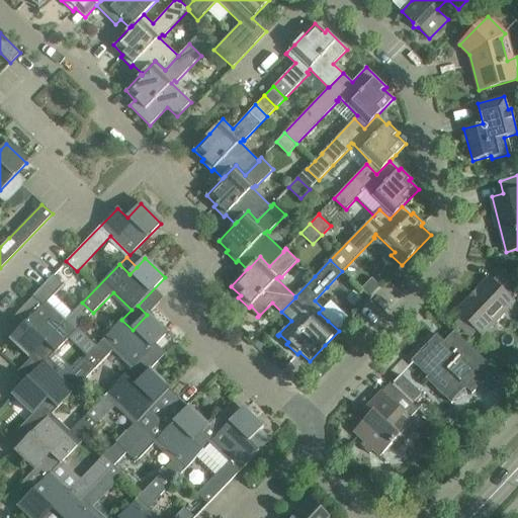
[(462,316),(457,322),(471,336),(478,330),(482,334),(512,301),(509,298),(517,289),(500,273),(492,282),(489,279),(458,312),(462,316)]
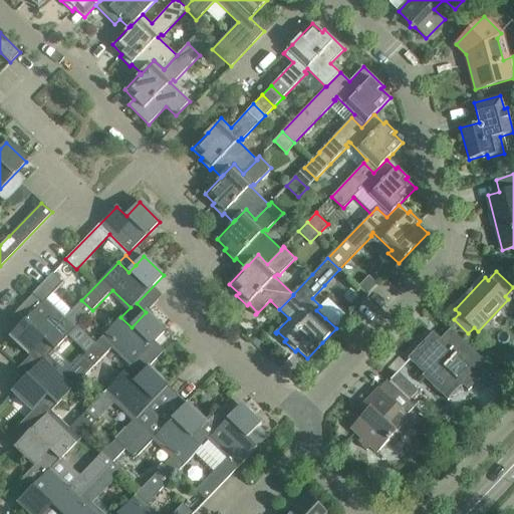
[(32,293),(42,303),(62,282),(53,272),(32,293)]
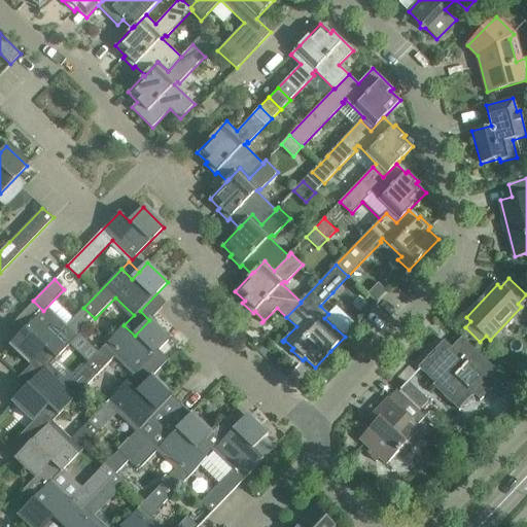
[(367,294),(377,304),(388,291),(379,283),(367,294)]
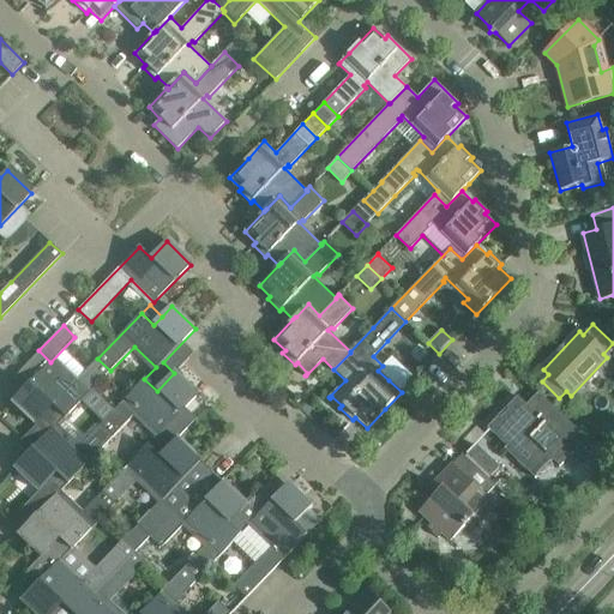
[(36,423),(53,405),(65,417),(110,371),(97,359),(73,384),(50,362),(12,401),(36,423)]
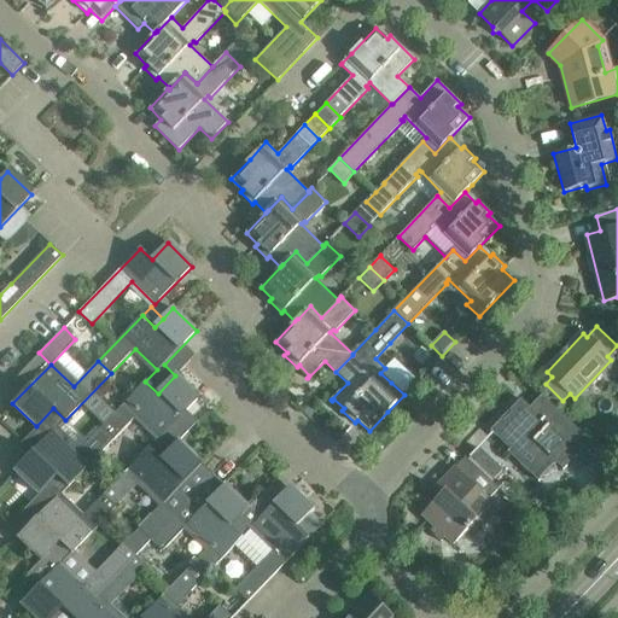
[(145,382),(100,427),(114,439),(138,414),(159,436),(149,448),(161,460),(179,441),(178,441),(167,431),(199,397),(175,374),(175,375),(158,394),(145,382)]
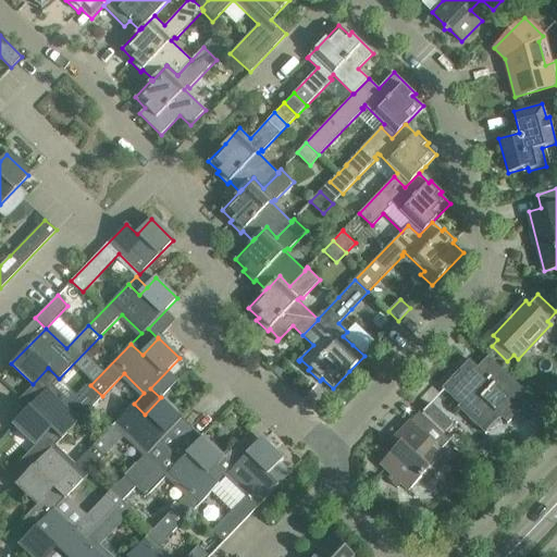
[(469,360),(442,388),(445,391),(455,400),(459,405),(457,407),(458,408),(485,434),(502,417),(508,423),(520,410),(541,430),(552,418),(532,398),(531,397),(487,357),(478,368),(469,360)]
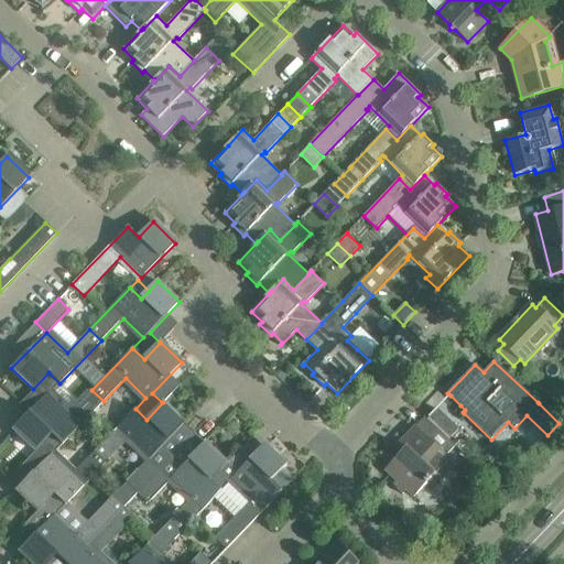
[(14,430),(35,449),(52,433),(63,444),(104,401),(91,390),(69,413),(50,394),(60,383),(49,372),(33,389),(32,391),(42,400),(14,430)]
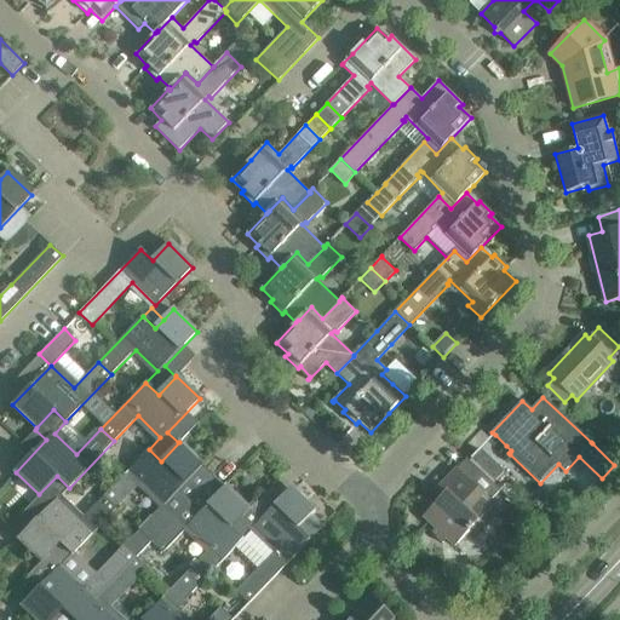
[(120,480),(104,495),(118,507),(137,487),(141,482),(164,504),(159,509),(139,529),(141,530),(125,546),(136,557),(137,558),(153,543),(151,541),(176,516),(165,505),(188,481),(191,476),(202,465),(179,442),(161,461),(149,449),(120,480)]
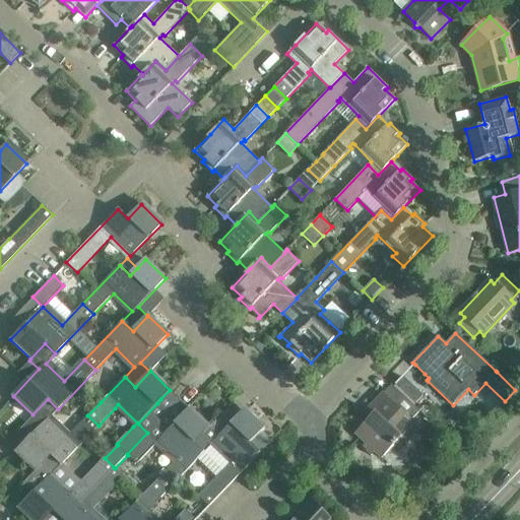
[(410,383),(401,393),(414,405),(416,404),(424,396),(417,391),(413,386),(410,383)]
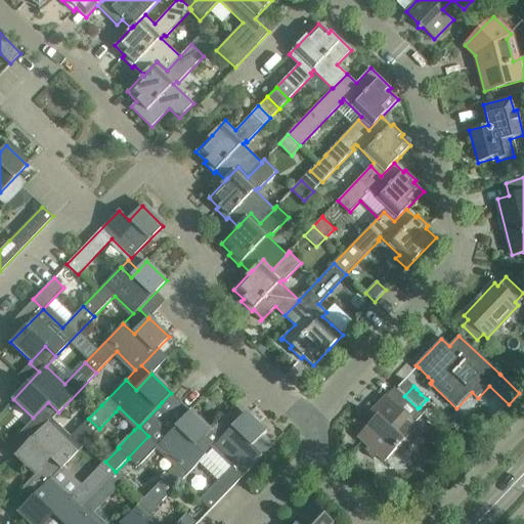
[(372,422),(357,436),(368,446),(364,450),(374,459),(378,455),(384,462),(398,447),(403,452),(408,446),(423,432),(416,424),(413,423),(423,413),(394,387),(386,396),(372,410),(365,417),(372,422)]
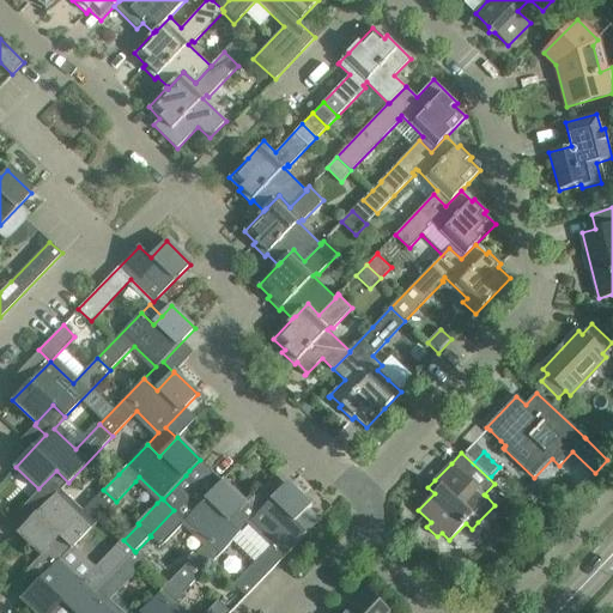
[(56,471),(38,489),(37,491),(48,502),(18,533),(41,554),(42,554),(52,545),(64,556),(71,548),(115,502),(103,490),(79,515),(58,495),(68,483),(56,471)]
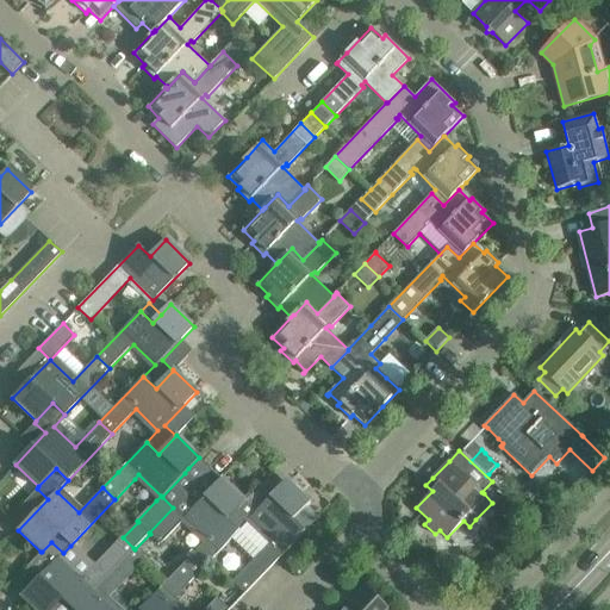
[(206,540),(182,565),(195,577),(231,539),(240,530),(228,520),(244,500),(222,479),(184,518),(173,508),(149,533),(161,543),(185,518),(206,540)]
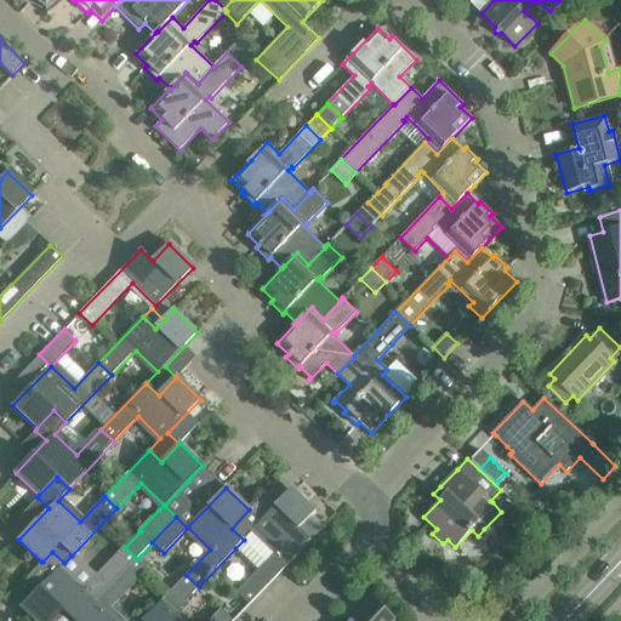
[(258,570),(237,592),(249,604),(322,529),(311,517),(317,511),(292,488),(262,519),(251,508),(249,510),(232,529),(244,540),(235,548),(258,570)]
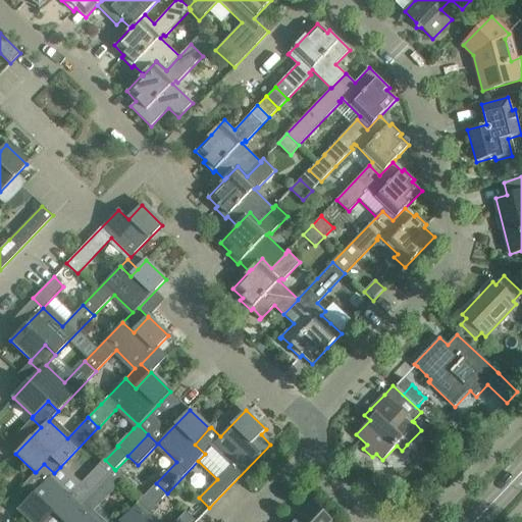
[(54,473),(44,464),(36,472),(35,472),(21,486),(31,496),(18,510),(31,521),(62,521),(114,469),(104,460),(80,484),(60,467),(54,473)]
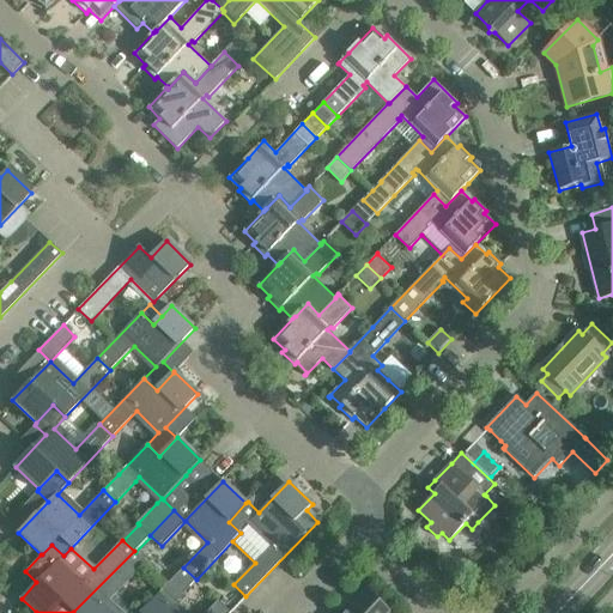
[(115,612),(107,604),(146,563),(134,551),(73,612),(115,612)]
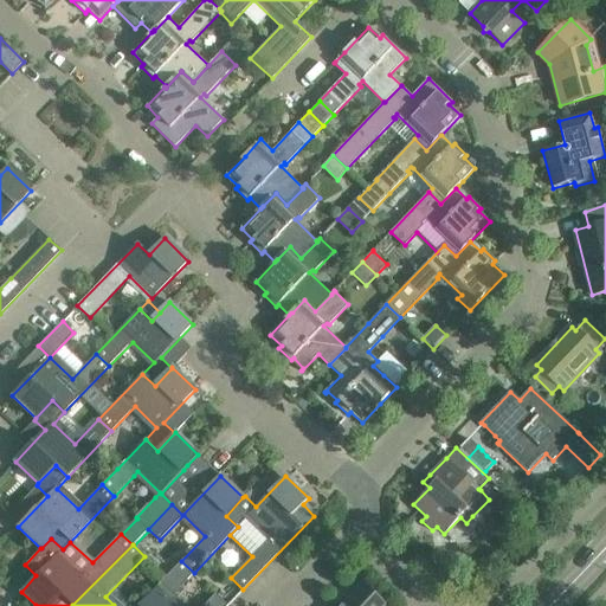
[(181,561),(137,605),(226,605),(229,605),(216,593),(202,605),(179,605),(171,598),(194,573),(181,561)]
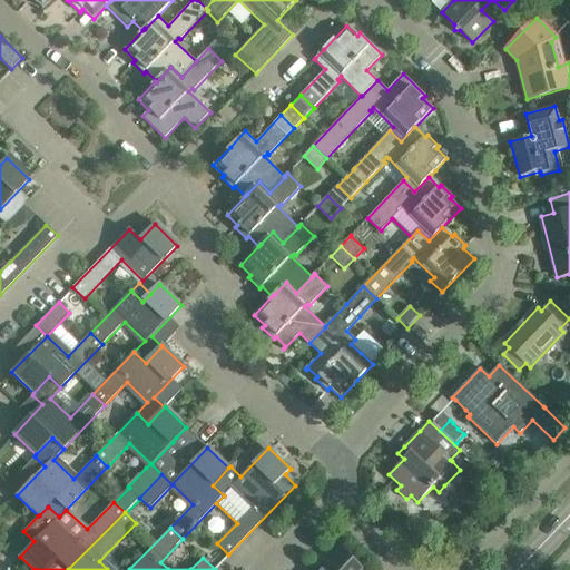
[(361,569),(341,550),(322,569),(361,569)]
